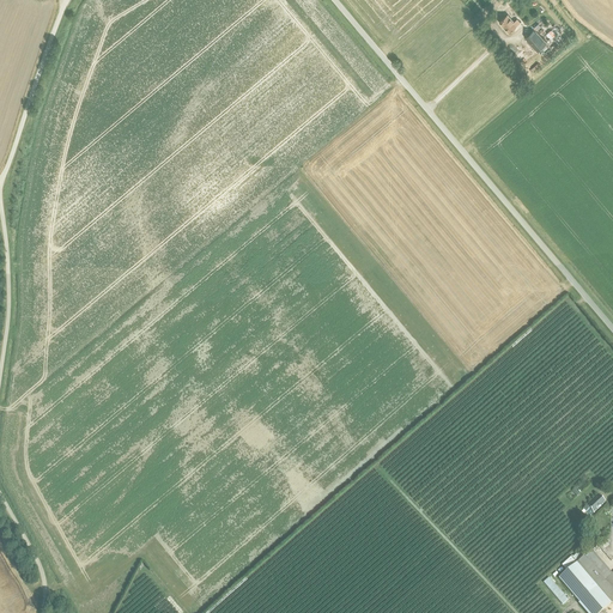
[(508,14),(499,22),(509,32),(517,25),(520,23),(517,19),(514,23),(508,14)]
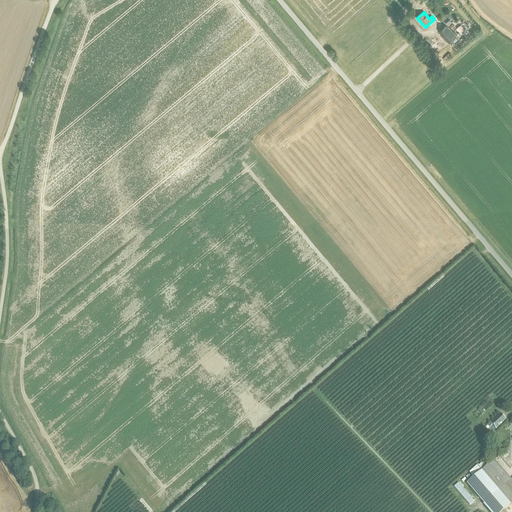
[(438,31),(448,43),(455,37),(445,25),(438,31)]
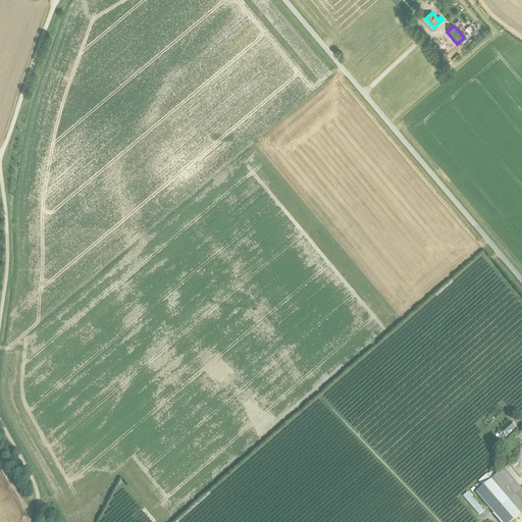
[(503,433),(506,437),(516,428),(510,421),(497,433),(500,436),(503,433)]
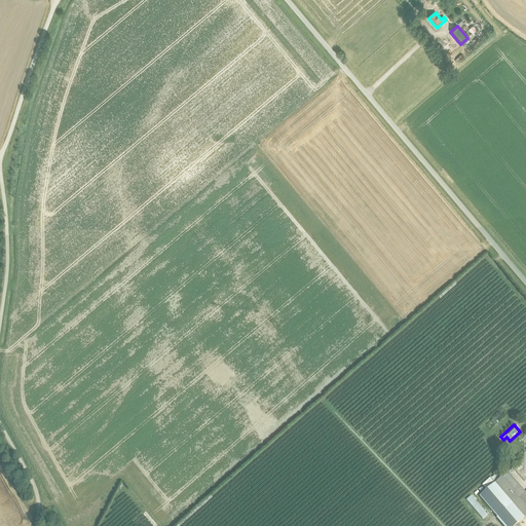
[(502,478),(498,473),(492,478),(483,485),(487,491),(480,497),(504,525),(516,525),(525,517),(525,492),(525,493),(509,473),(502,478)]
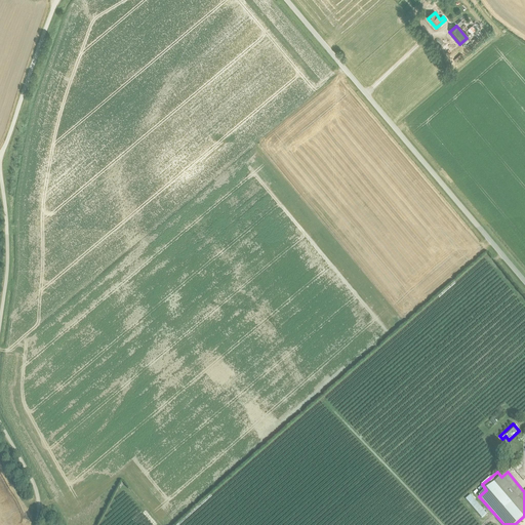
[(487,513),(471,494),(467,498),(482,517),(487,513)]
